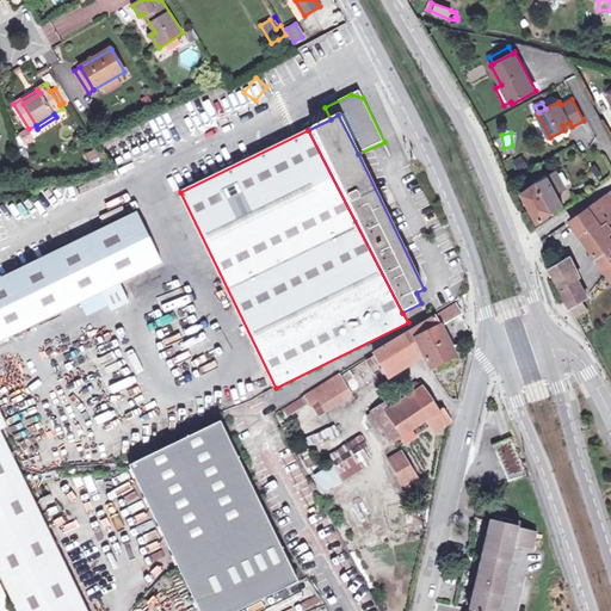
[(513,161),(519,171),(526,166),(522,156),(513,161)]
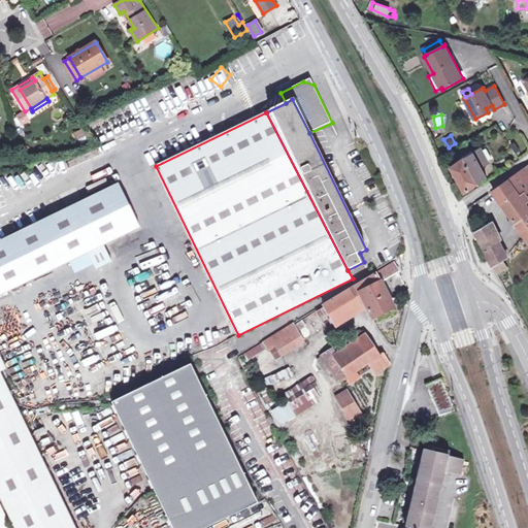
[(465,192),(488,178),(482,168),(489,164),(481,149),(451,166),(465,192)]
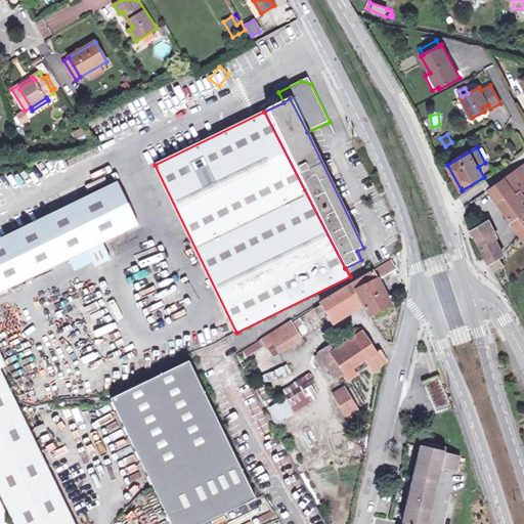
[(523,166),(489,191),(523,239),(523,166)]
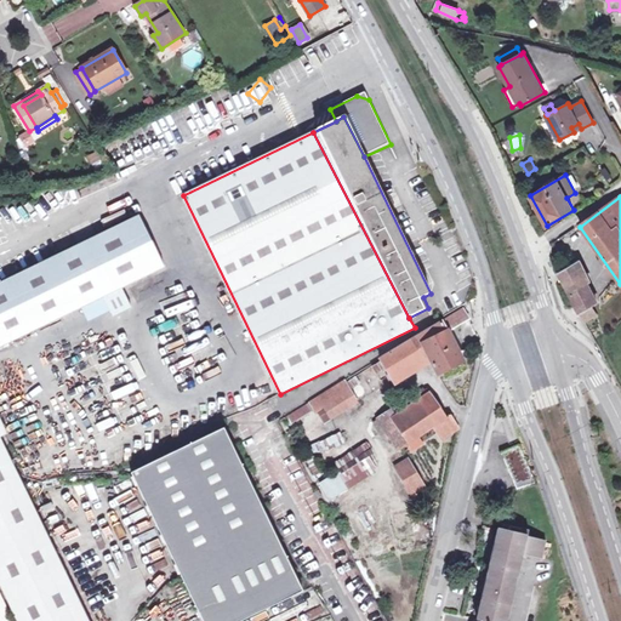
[(0,585),(17,620),(90,620),(0,438),(0,437),(0,347),(103,297),(113,318),(132,309),(123,288),(165,267),(140,216),(0,283),(0,585)]
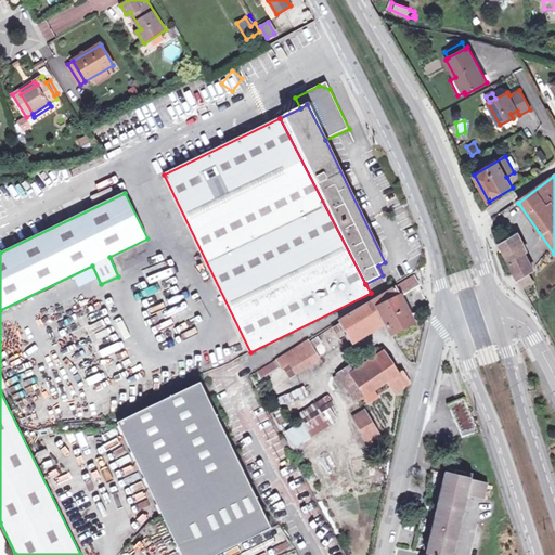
[(500,244),(510,262),(525,253),(516,235),(500,244)]
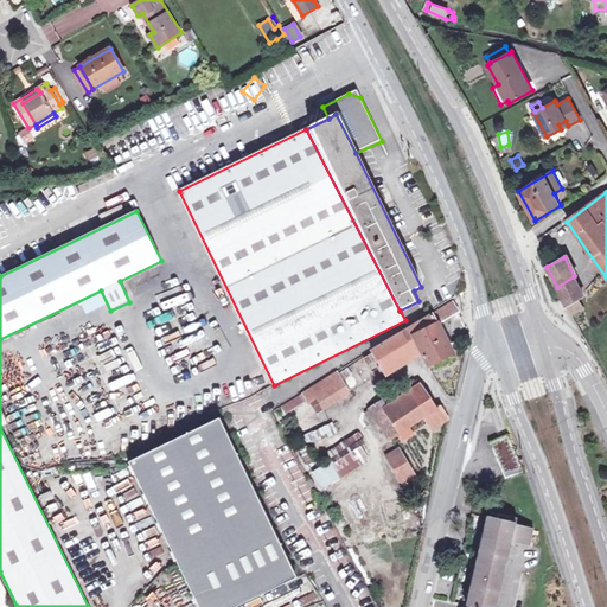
[(574,276),(557,287),(567,305),(579,298),(583,295),(574,276)]
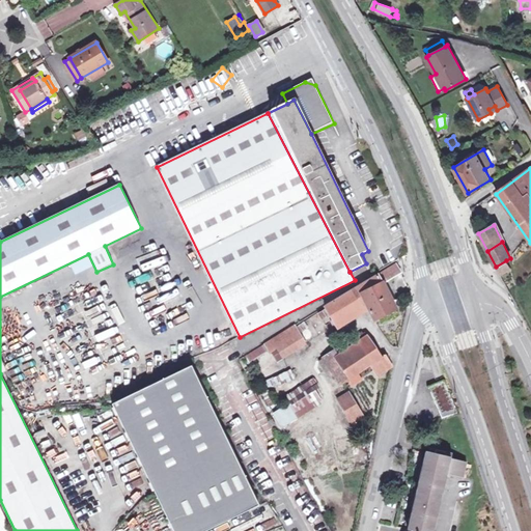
[(506,260),(496,267),(500,276),(510,270),(506,260)]
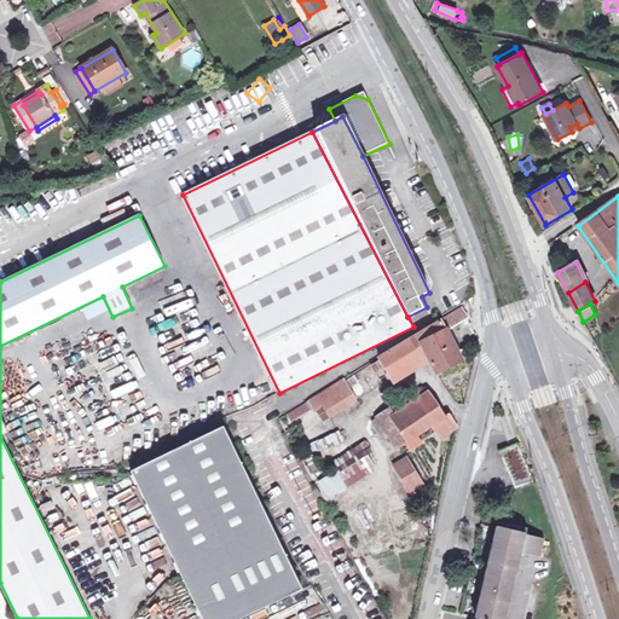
[(428,358),(431,363),(437,374),(463,359),(447,329),(468,317),(462,306),(377,359),(379,360),(371,365),(377,372),(383,369),(391,381),(428,358)]
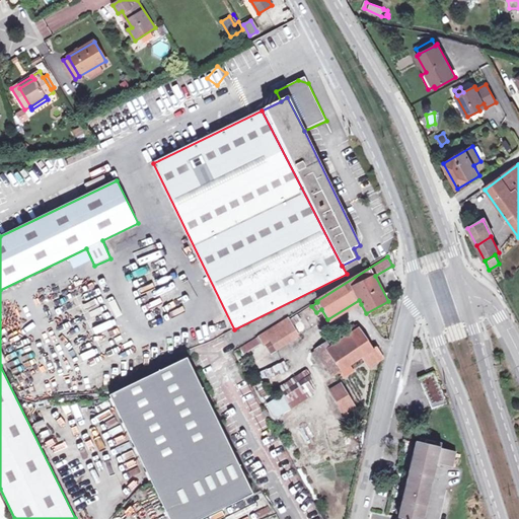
[(359,300),(327,319),(330,323),(361,304),(359,300)]
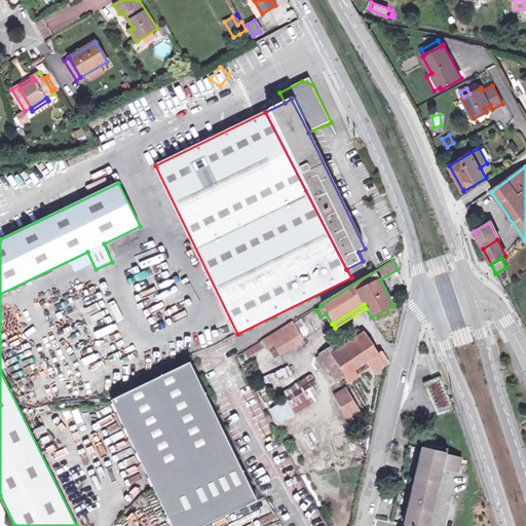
[(268,350),(270,349),(275,359),(303,340),(293,323),(262,341),(268,350)]
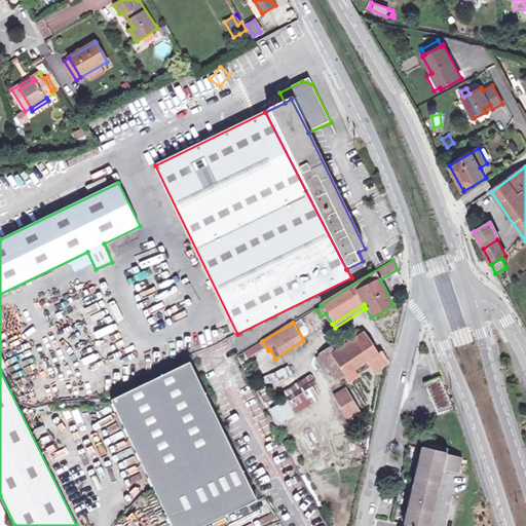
[(330,353),(345,377),(355,370),(367,362),(379,353),(363,331),(335,350),(330,353)]
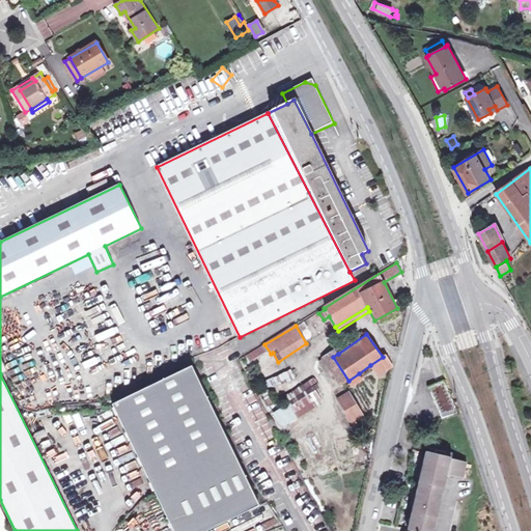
[(348,381),(333,357),(338,354),(336,350),(323,359),(331,370),(341,386),(348,381)]
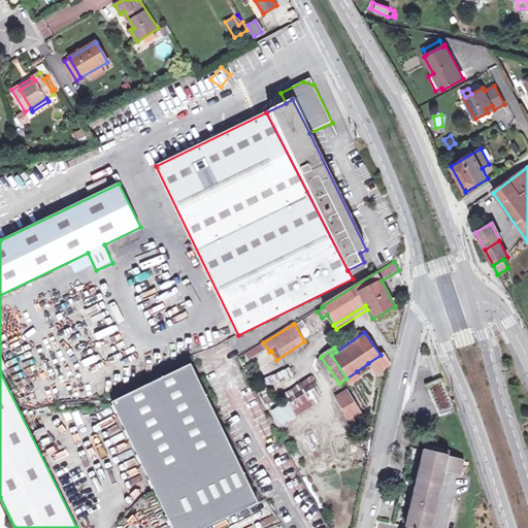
[(384,353),(381,355),(368,363),(375,374),(391,364),(384,353)]
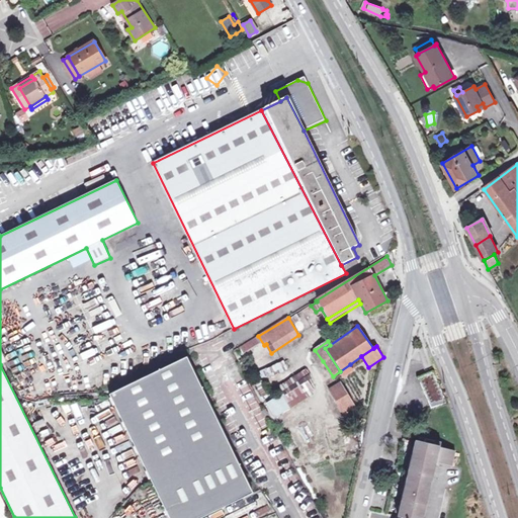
[(323,361),(315,350),(311,352),(319,364),(323,361)]
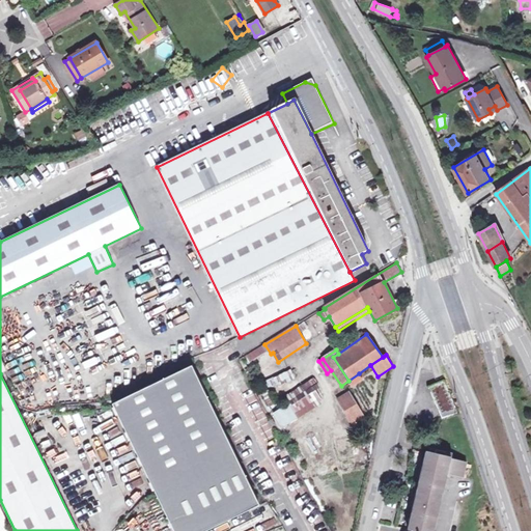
[(173,530),(207,530),(260,506),(193,365),(113,403),(173,530)]
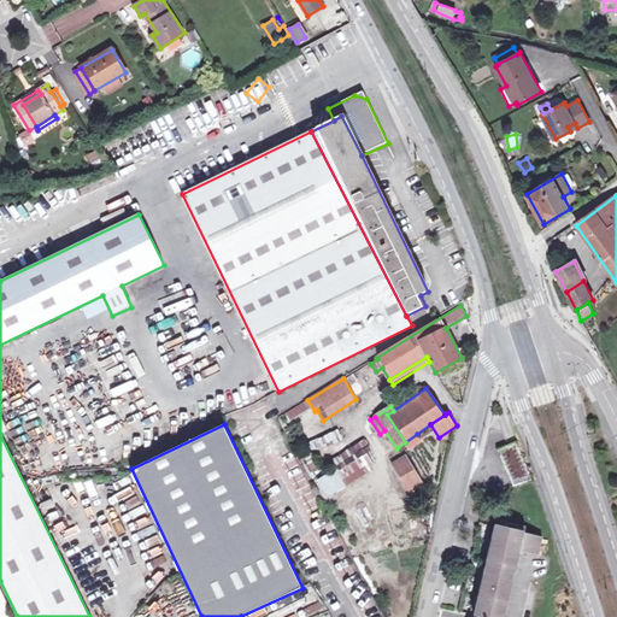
[(309,444),(313,453),(341,439),(336,430),(309,444)]
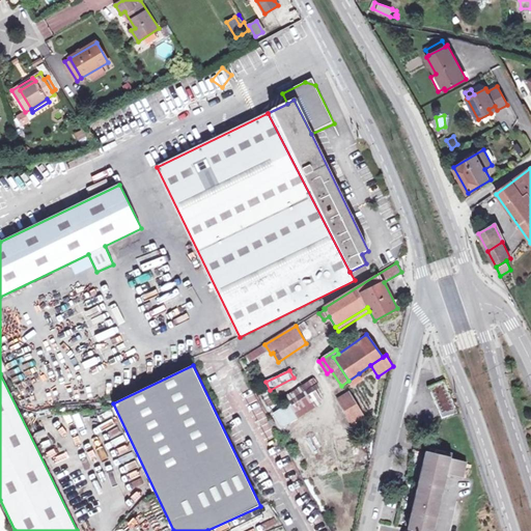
[(362,379),(359,373),(348,381),(351,385),(353,384),(354,385),(362,379)]
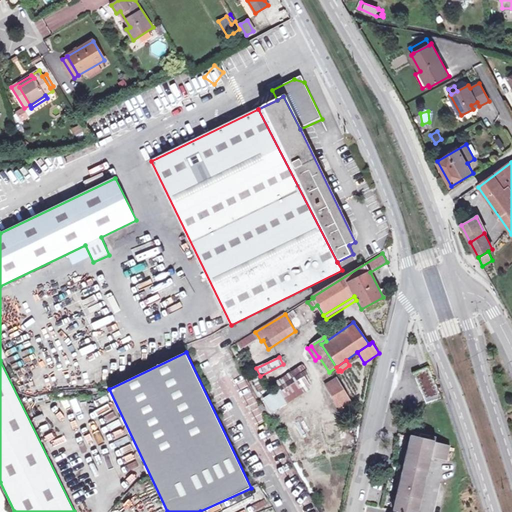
[(413,373),(427,404),(441,398),(428,367),(413,373)]
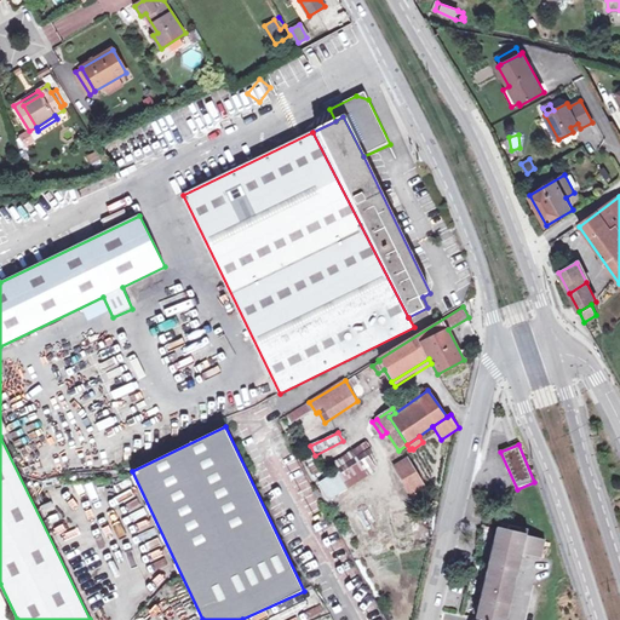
[(367,457),(340,475),(338,471),(322,481),(332,497),(375,471),(367,457)]
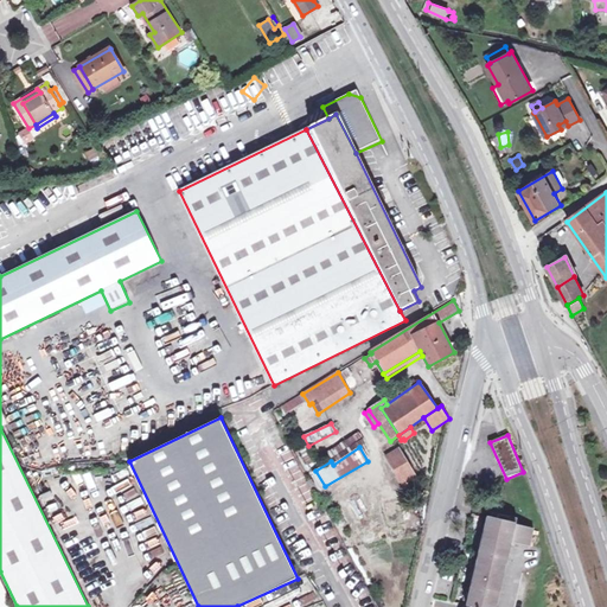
[(385,457),(402,483),(416,474),(400,448),(385,457)]
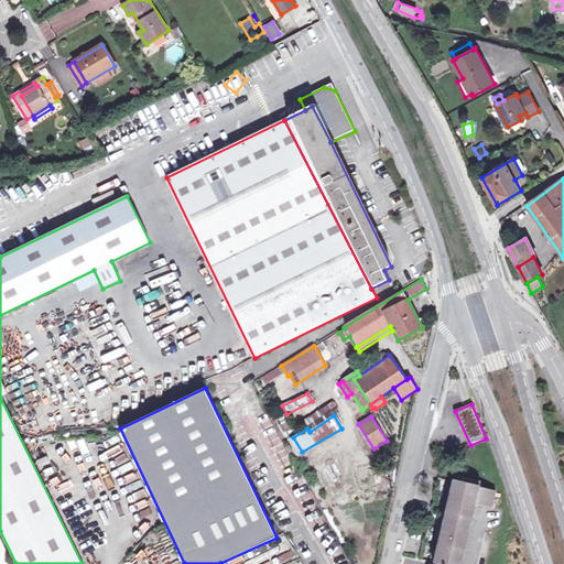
[(387,441),(373,448),(379,457),(391,449),(387,441)]
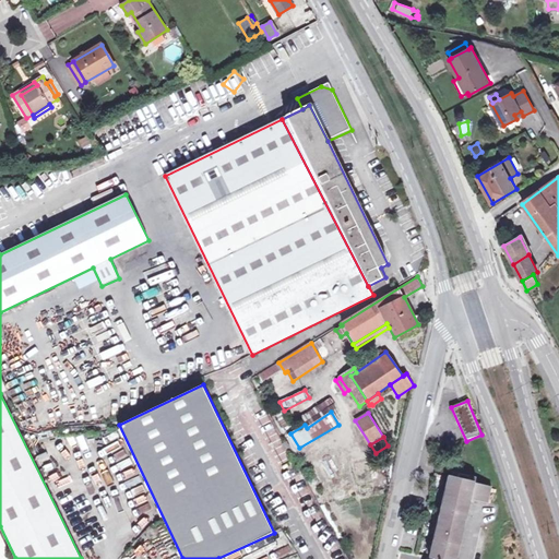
[(425,558),(456,558),(471,501),(472,498),(480,500),(479,503),(487,506),(491,489),(474,485),(475,480),(453,475),(452,479),(448,479),(445,487),(442,486),(439,502),(441,503),(438,519),(435,518),(430,535),(433,536),(430,551),(427,550),(425,558)]
